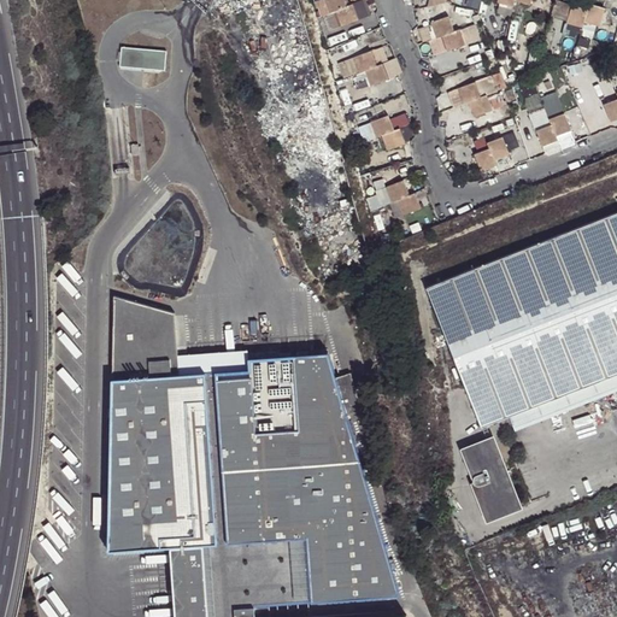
[(346,7),(344,0),(319,0),(317,1),(322,17),(328,31),(340,27),(358,19),(352,5),(346,7)]
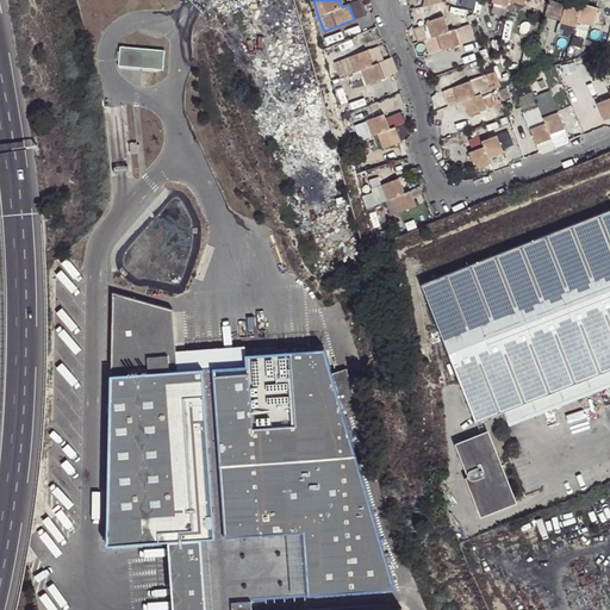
[(582,12),(578,24),(609,32),(609,14),(583,6),(582,12)]
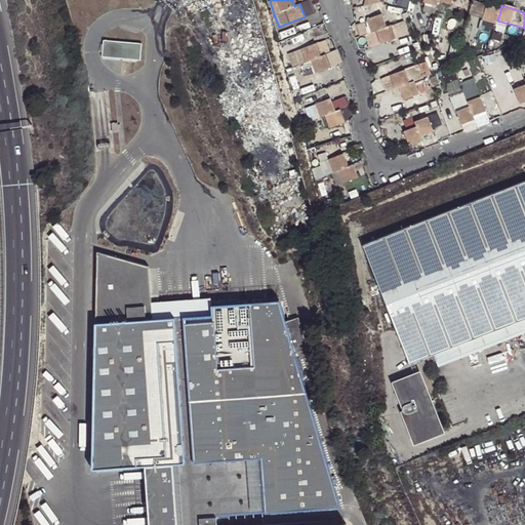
[(492,35),(497,21),(500,10),(487,6),(479,31),(492,35)]
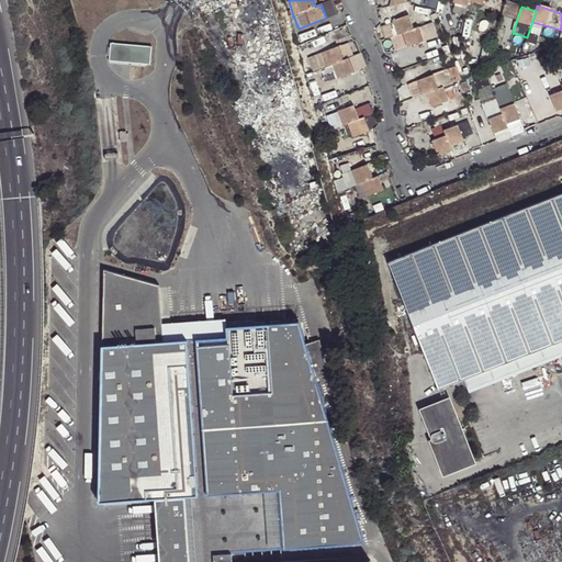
[(414,30),(408,15),(392,22),(397,36),(402,34),(407,48),(423,42),(424,43),(433,38),(426,24),(414,30)]
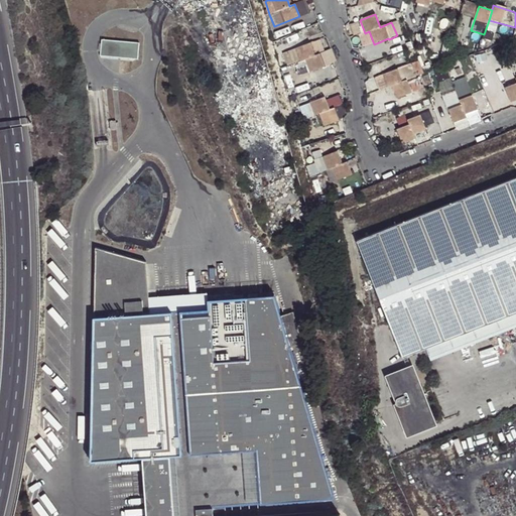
[(266,16),(261,17),(263,27),(269,26),(266,16)]
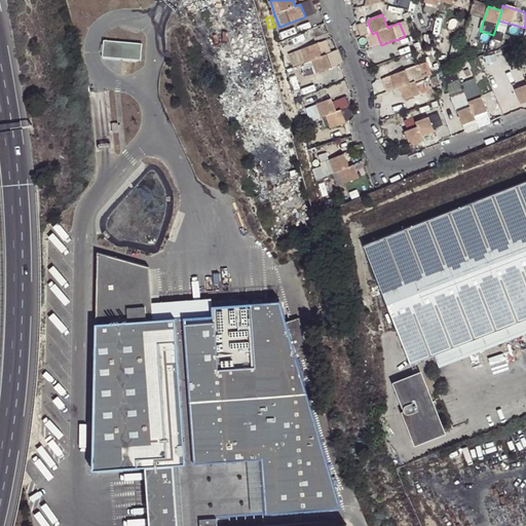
[(143,42),(106,41),(104,57),(142,59),(143,42)]
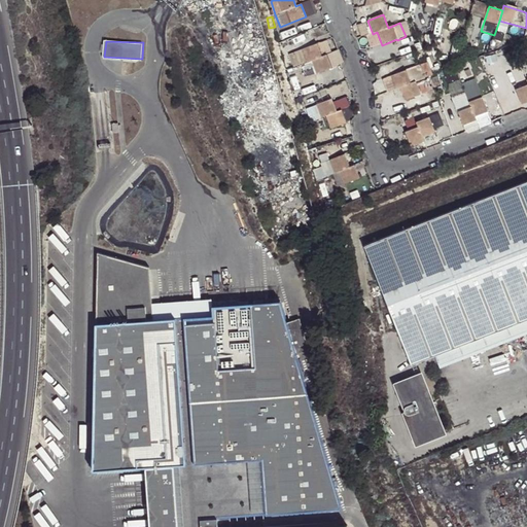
[(307,64),(312,62),(322,58),(317,45),(302,49),(307,64)]
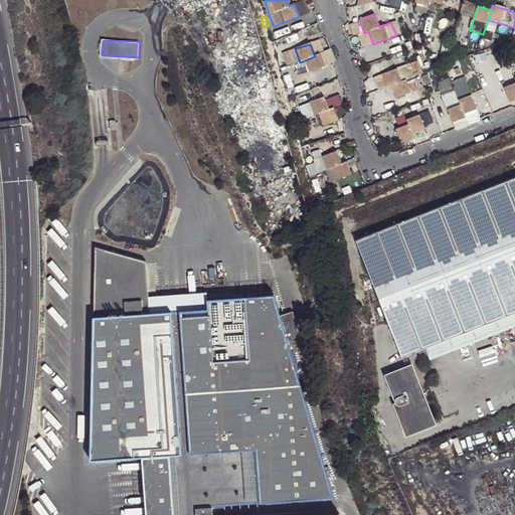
[(315,56),(305,60),(310,72),(324,67),(319,54),(315,56)]
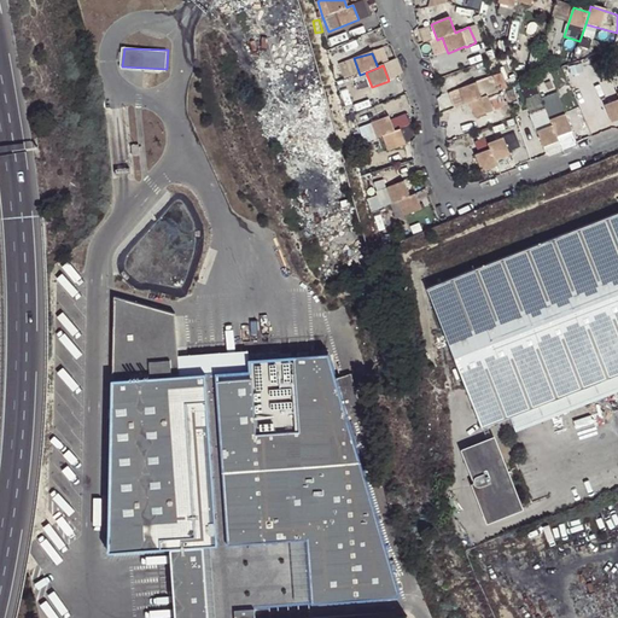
[(470,104),(488,97),(493,95),(487,79),(476,82),(477,83),(459,91),(464,105),(470,104)]
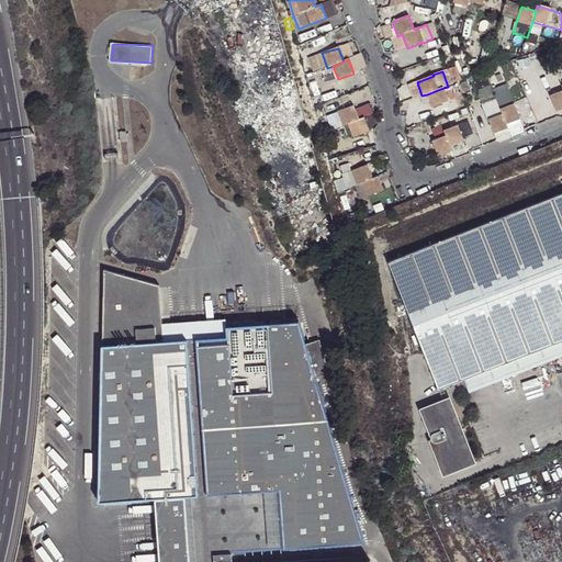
[(445,90),(444,88),(427,94),(433,109),(448,102),(448,100),(458,97),(453,86),(445,90)]
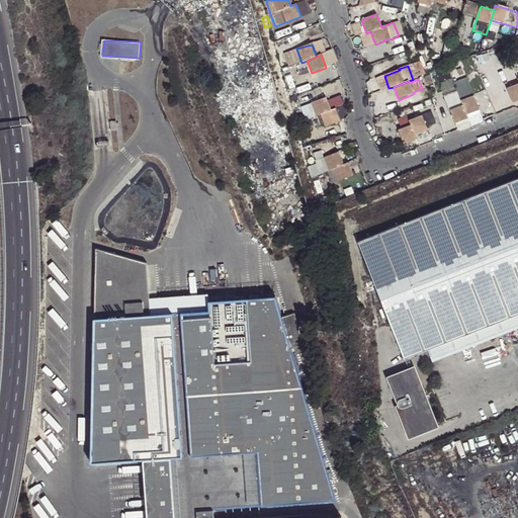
[(517,101),(517,84),(507,89),(512,104),(517,101)]
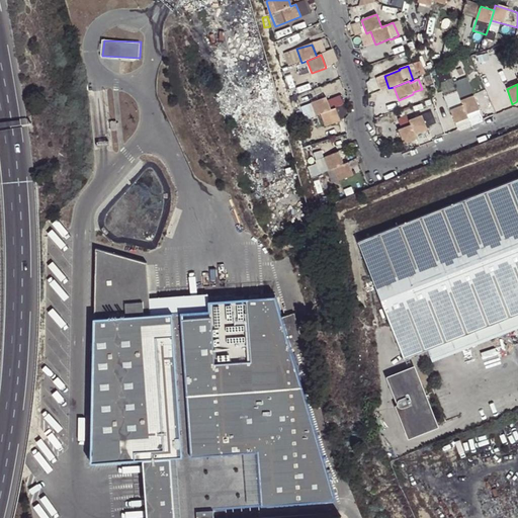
[(287,90),(289,98),(297,95),(295,88),(287,90)]
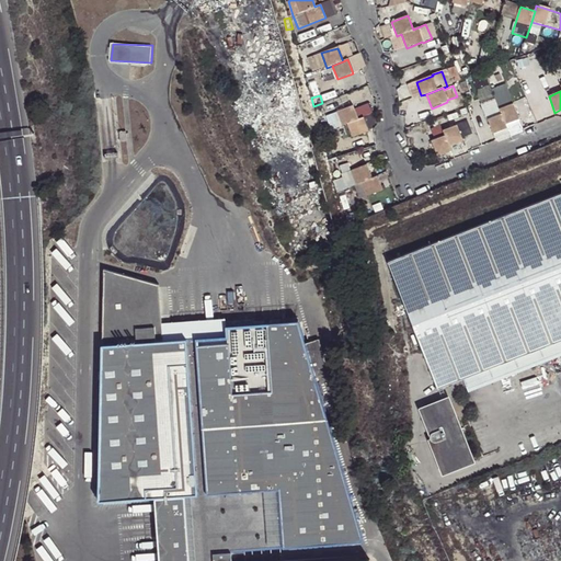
[(499,110),(501,115),(505,127),(519,121),(513,104),(499,110)]
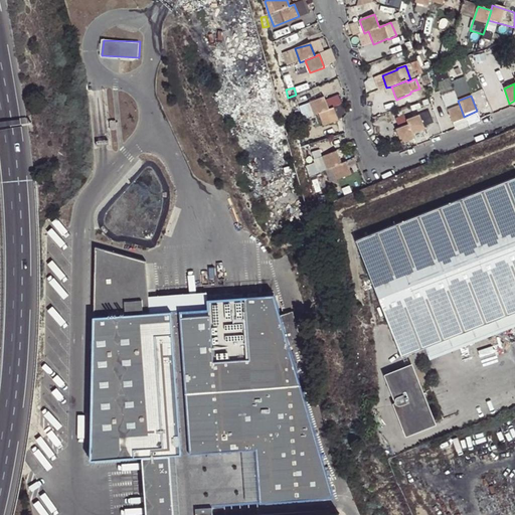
[(314,116),(319,114),(329,111),(324,98),(309,104),(314,116)]
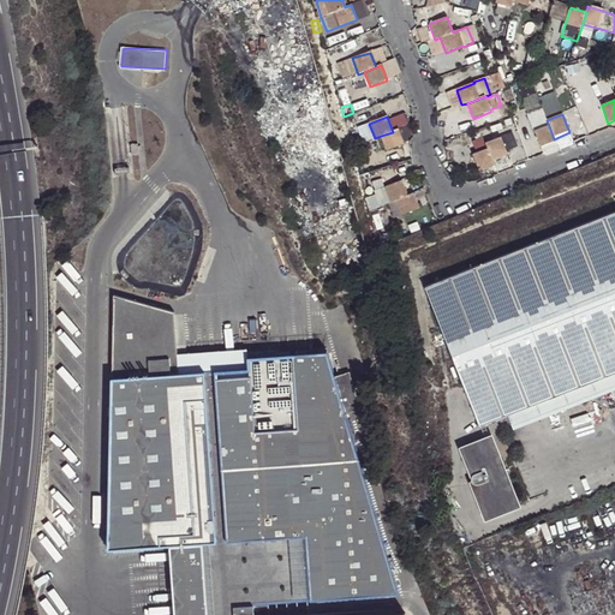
[(554,139),(549,126),(533,132),(542,150),(556,144),(554,139)]
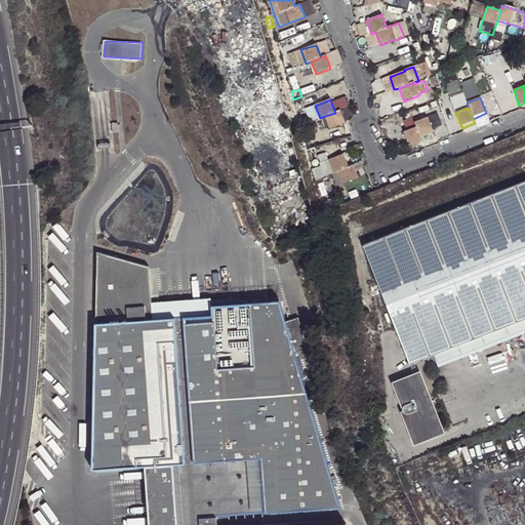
[(335,113),(325,116),(330,129),(345,123),(340,111),(335,113)]
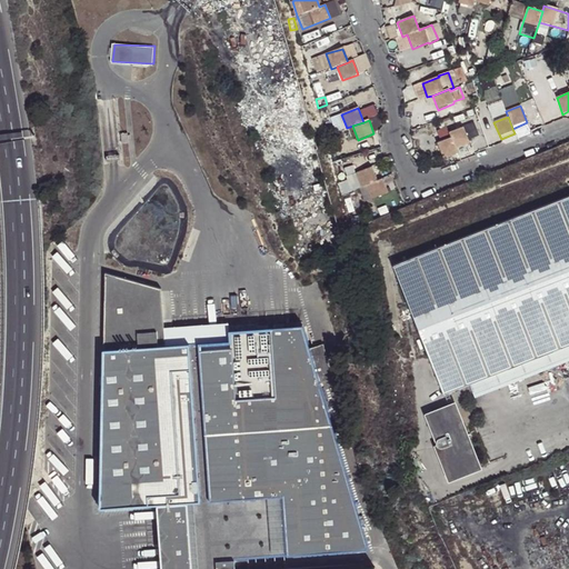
[(451,138),(456,150),(470,143),(463,128),(449,132),(451,138)]
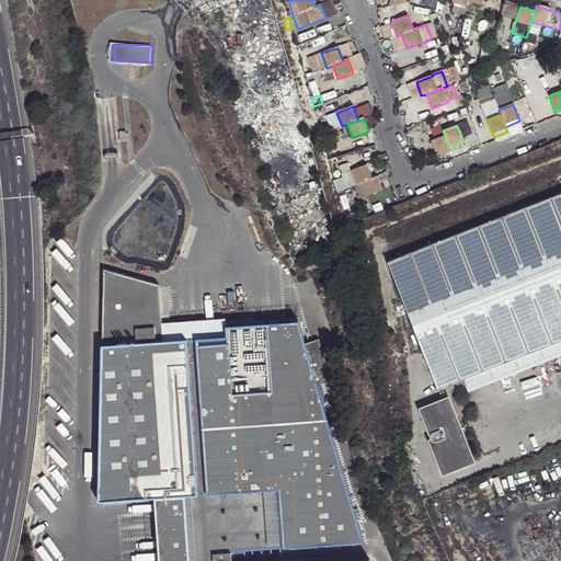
[(451,152),(449,148),(445,136),(432,141),(437,158),(451,152)]
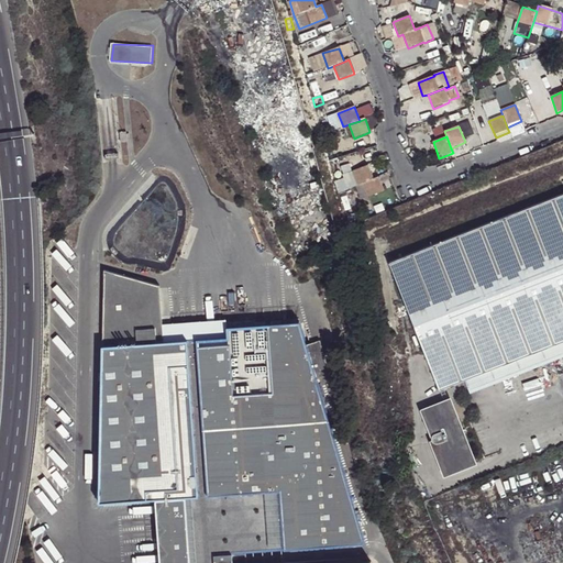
[(357,186),(362,184),(374,179),(367,165),(352,173),(357,186)]
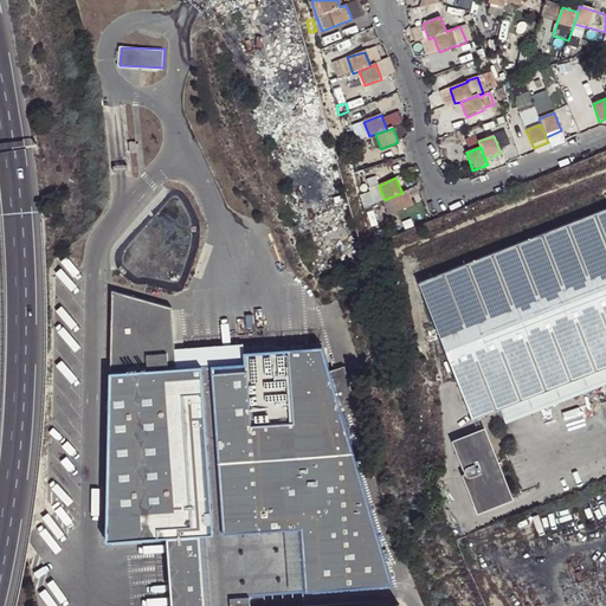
[(403,193),(389,198),(395,213),(413,206),(407,192),(403,193)]
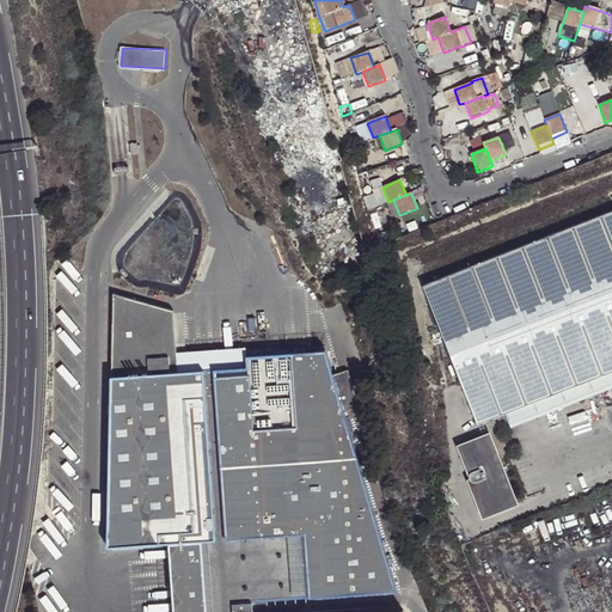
[(611,208),(422,283),(477,423),(611,369),(611,208)]
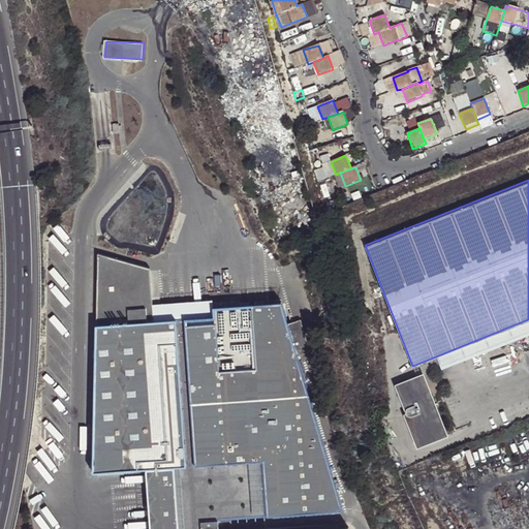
[(322,226),(328,225),(323,215),(318,217),(322,226)]
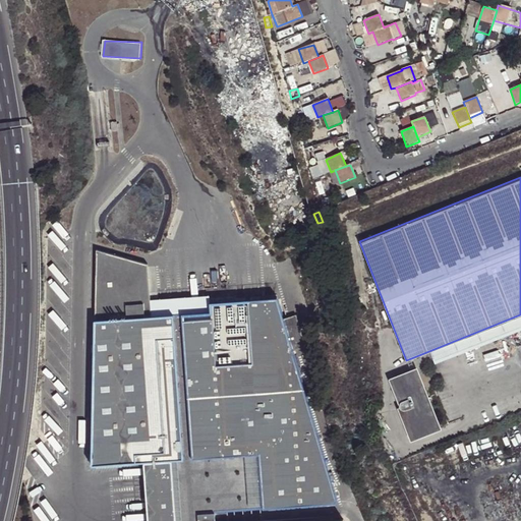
[(213,520),(213,511),(336,505),(290,350),(307,347),(295,314),(281,320),(274,300),(209,304),(210,296),(151,298),(147,263),(97,251),(91,470),(141,465),(146,520),(213,520)]
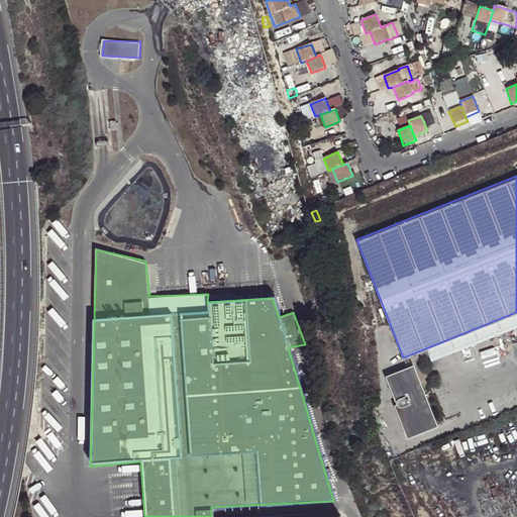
[(438,422),(424,391),(419,393),(415,384),(412,382),(416,371),(414,366),(390,376),(400,398),(398,400),(398,402),(412,434),(438,422)]
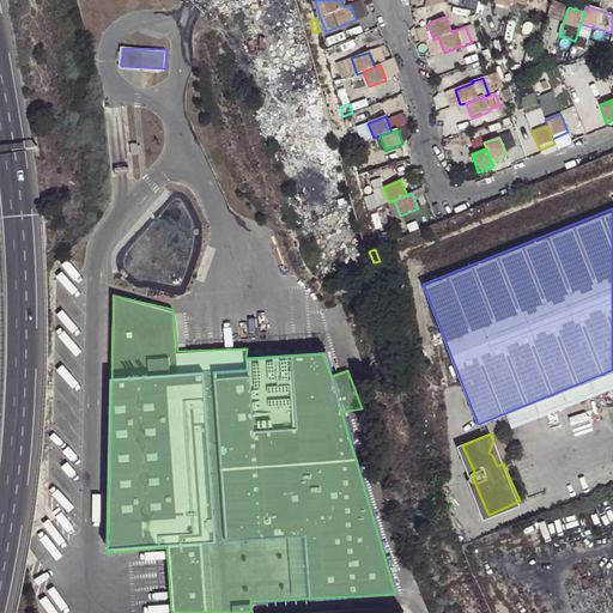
[(497,466),(503,463),(493,439),(489,453),(492,455),(497,466)]
